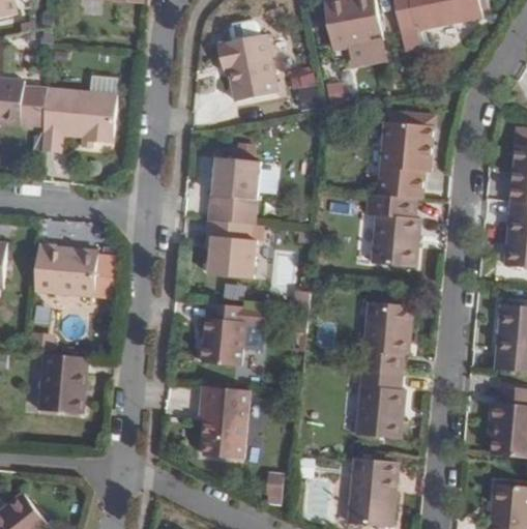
[(0,18),(16,15),(11,0),(0,0),(0,18)]
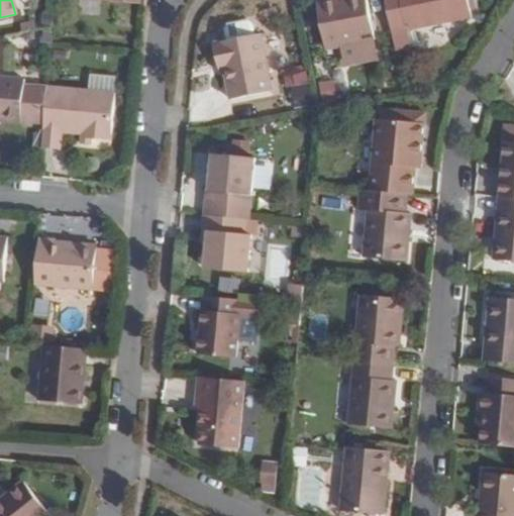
[(323,0),(317,1),(326,48),(344,45),(347,60),(378,55),(367,0),(323,0)]
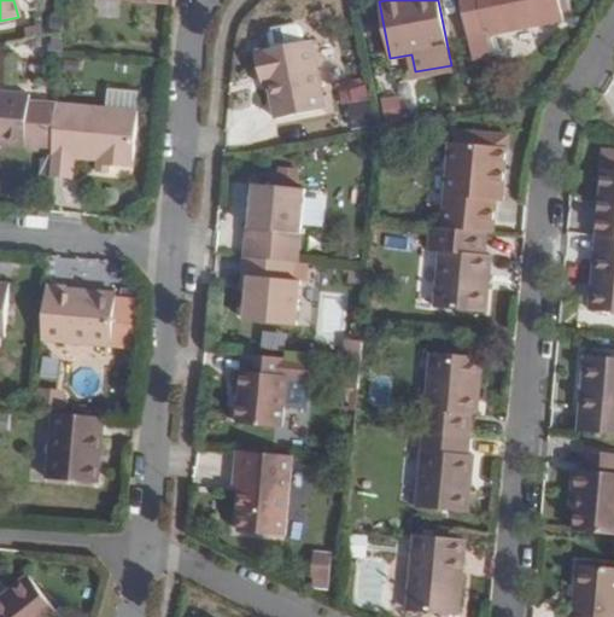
[(458,0),(467,39),(471,57),(489,53),(484,35),(561,19),(557,0),(458,0)]
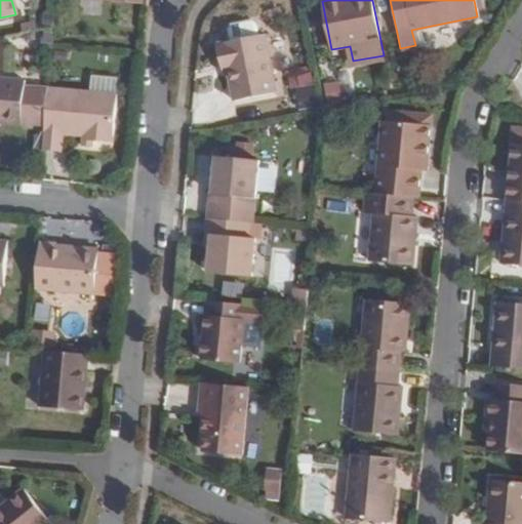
[(276,91),(265,34),(214,42),(218,63),(226,63),(228,72),(233,99),(276,91)]
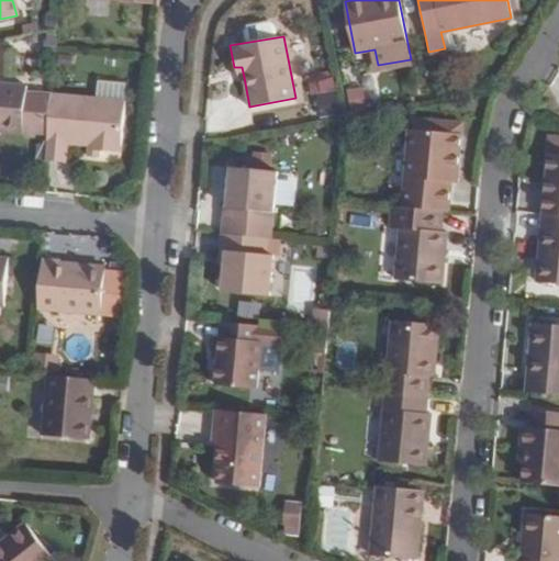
[(244,77),(242,67),(234,67),(235,77),(244,77)]
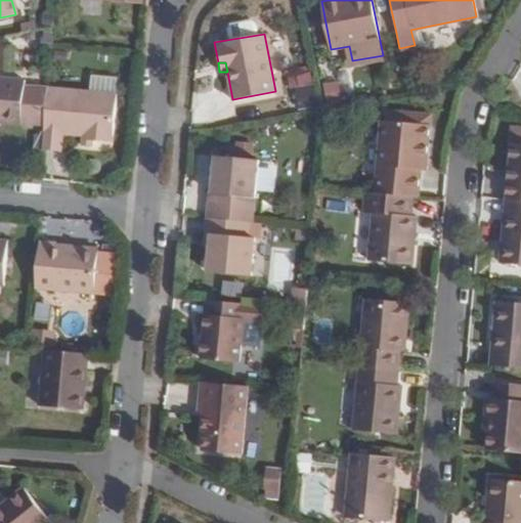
[(118,76),(93,74),(91,91),(116,92),(118,76)]
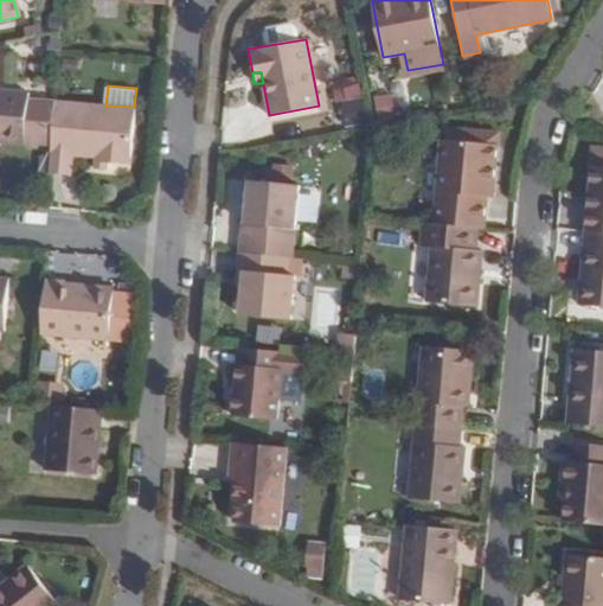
[(27,99),(29,91),(0,88),(0,145),(23,147),(49,150),(53,100),(27,99)]
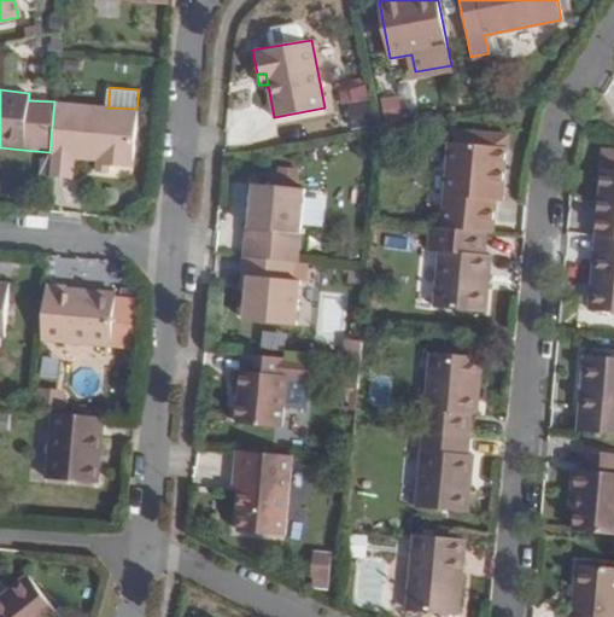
[(395,95),(376,98),(379,122),(398,120),(395,95)]
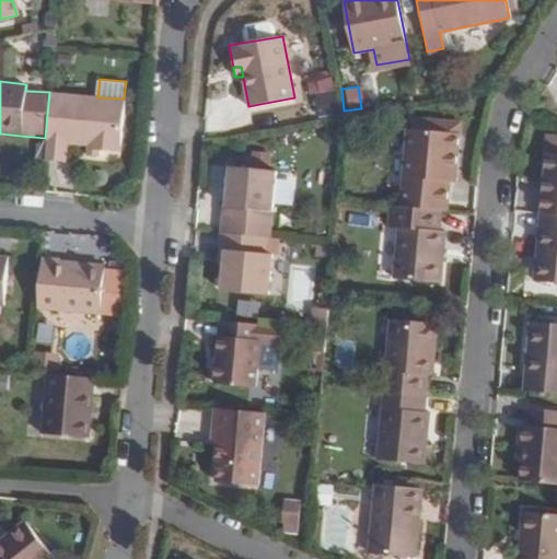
[(122,151),(126,100),(97,97),(49,92),(45,138),(45,139),(43,158),(64,160),(65,140),(88,142),(86,153),(96,154),(97,149),(122,151)]
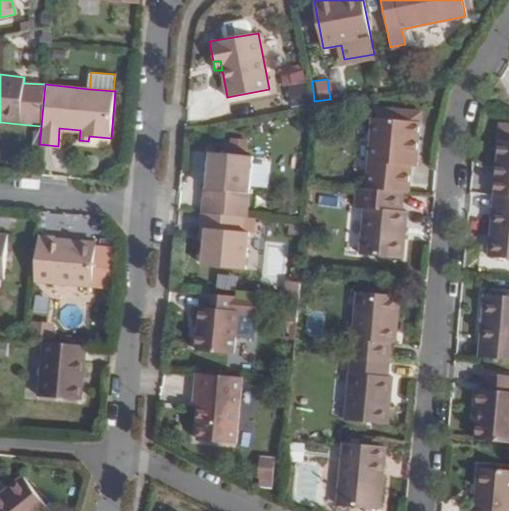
[(410,157),(412,124),(365,120),(362,164),(402,168),(403,156),(410,157)]
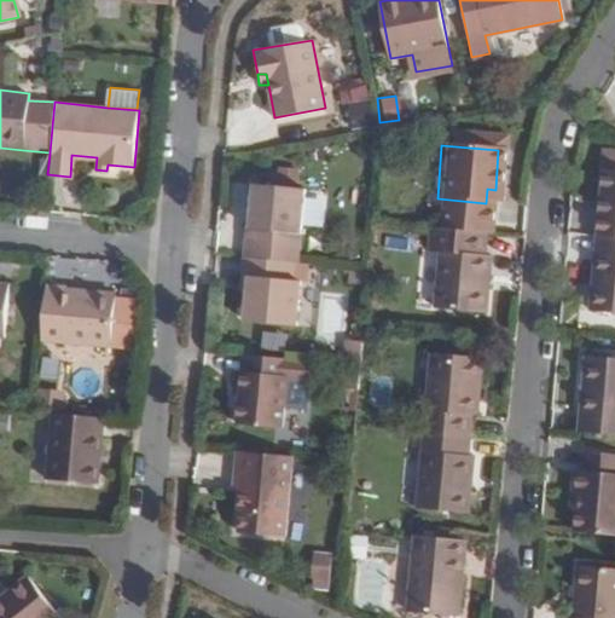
[(614,169),(602,168),(596,236),(614,237),(614,169)]
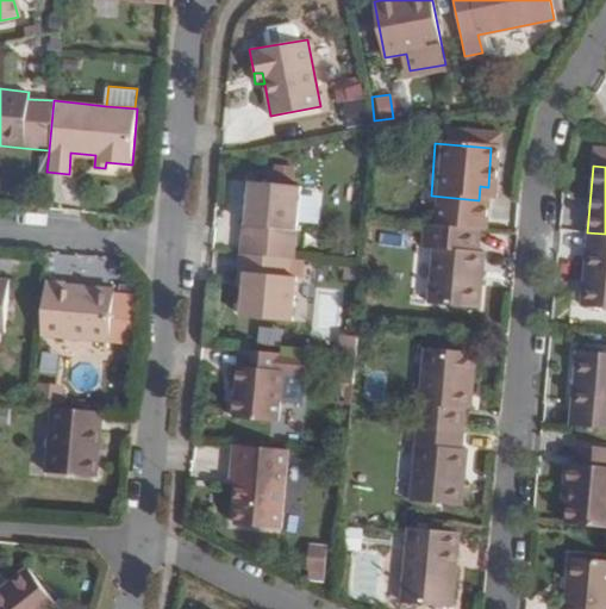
[(293,256),(299,187),(248,181),(243,234),(237,234),(235,252),(289,256),(293,256)]
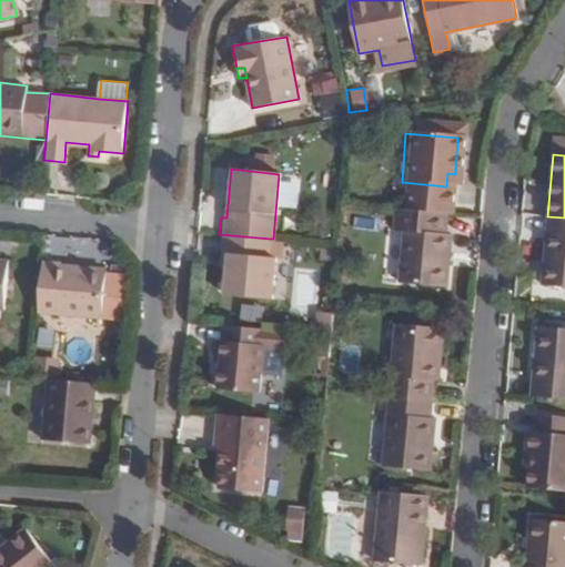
[(564,286),(564,218),(547,216),(546,232),(541,285),(564,286)]
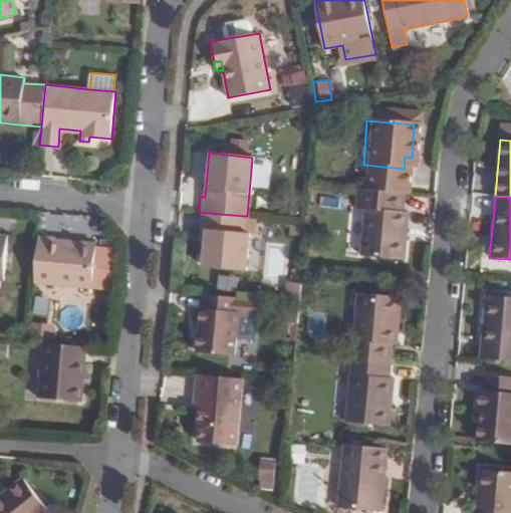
[(402,261),(407,212),(364,208),(360,256),(402,261)]
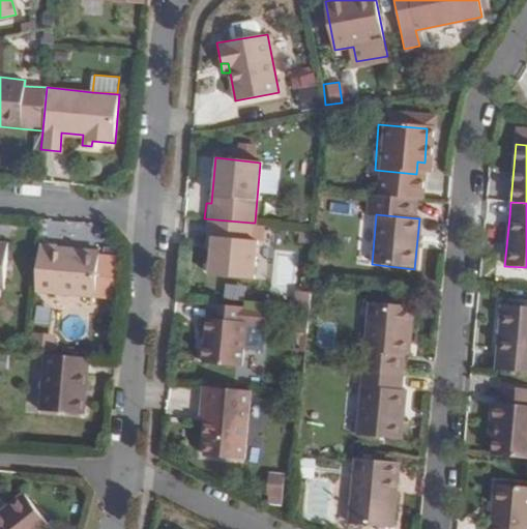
[(203,235),(212,235),(211,250),(208,275),(253,280),(257,240),(250,239),(252,223),(204,218),(203,235)]
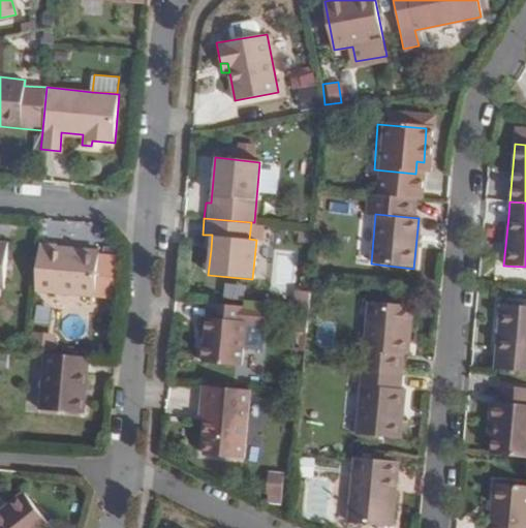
[(211,249),(212,235),(203,235),(202,248),(211,249)]
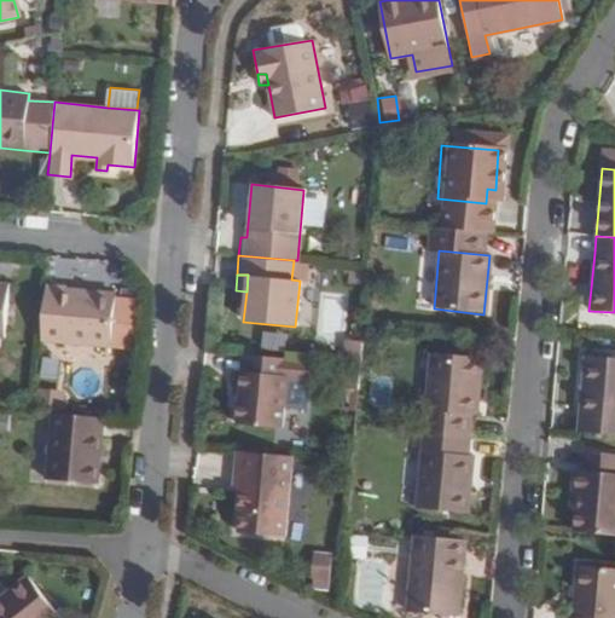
[(0,334),(5,335),(10,283),(0,282),(0,334)]
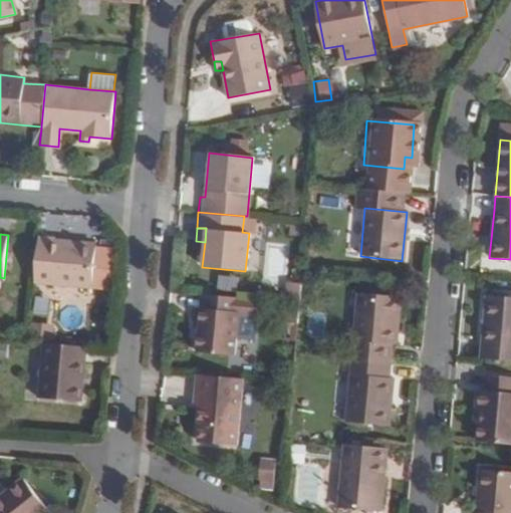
[(53,236),(37,234),(32,279),(90,285),(94,243),(53,239),(53,236)]
